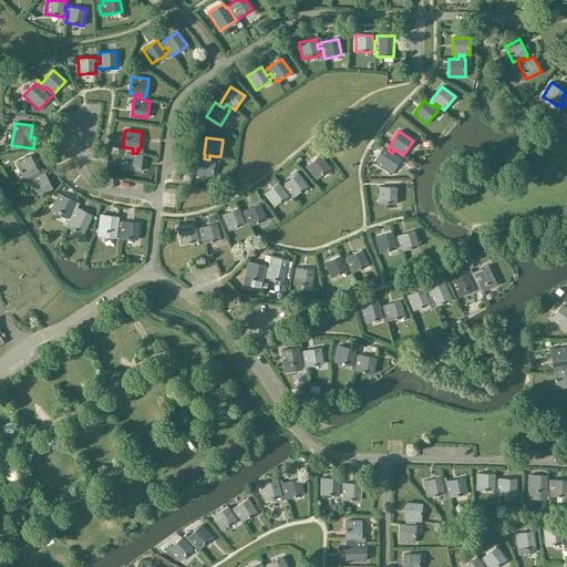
[(397,155),(399,152),(394,148),(392,153),(388,150),(383,146),(374,161),(392,173),(401,158),(397,155)]
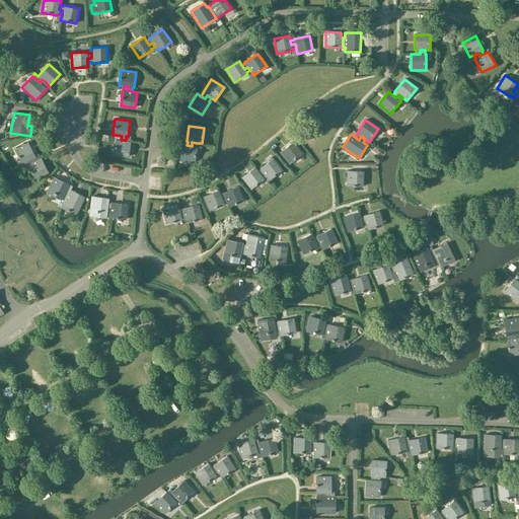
[(131,141),(126,140),(121,140),(122,136),(118,135),(117,139),(116,139),(114,155),(129,156),(131,141)]
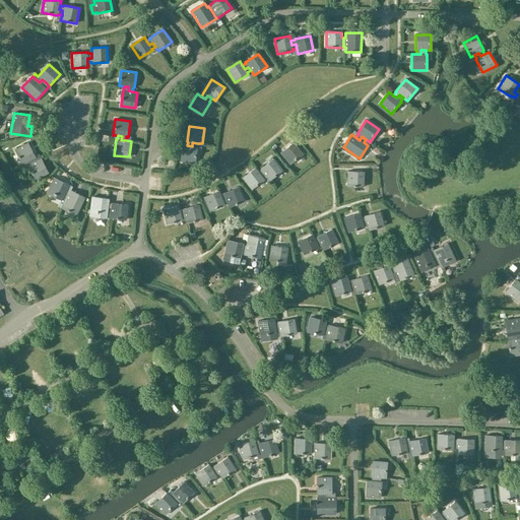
[(22,164),(26,161),(30,159),(36,156),(28,142),(15,150),(22,164)]
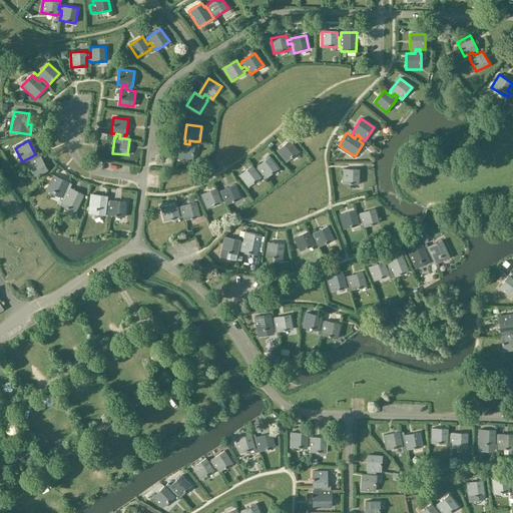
[(193,145),(194,141),(189,140),(189,144),(184,143),(180,143),(178,158),(192,160),(195,145),(193,145)]
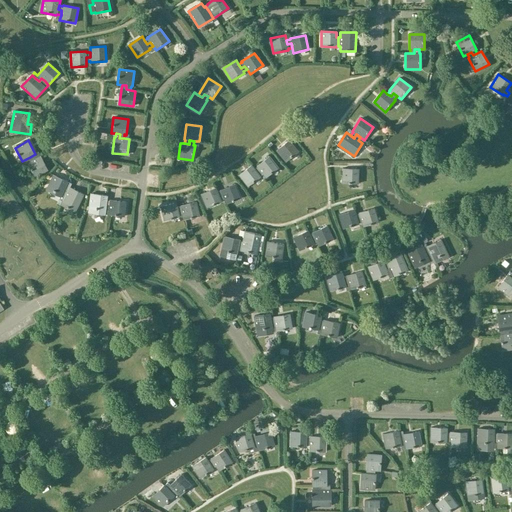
[(286,162),(298,152),(288,140),(277,150),(286,162)]
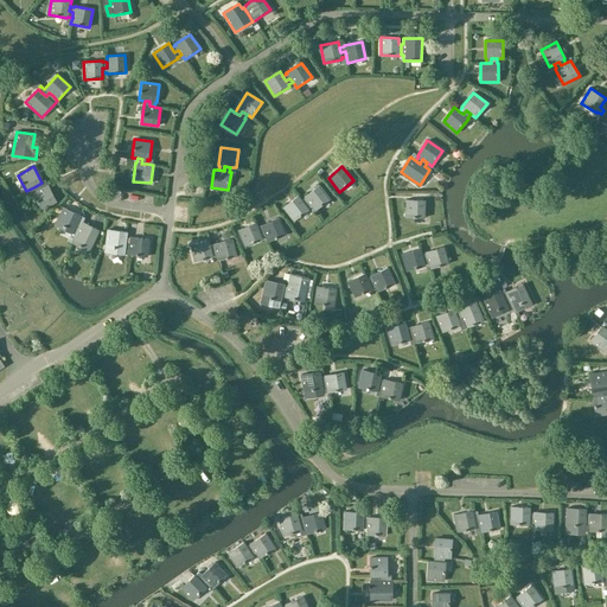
[(33,192),(32,193),(42,209),(57,200),(49,185),(46,180),(42,183),(36,186),(38,190),(33,192)]
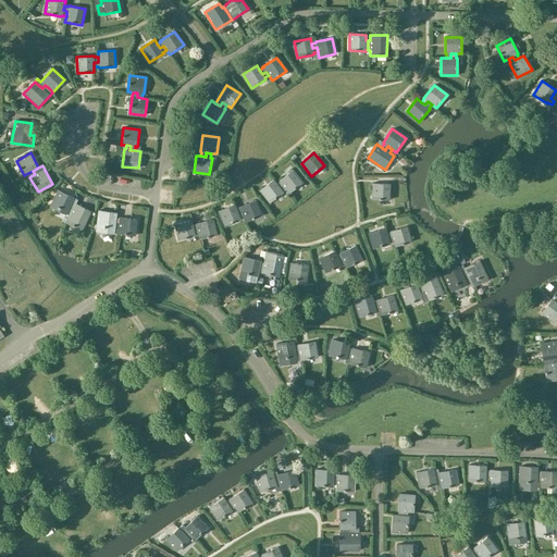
[(283,185),(286,189),(289,193),(302,183),(293,170),(280,181),(276,184),(280,187),(283,185)]
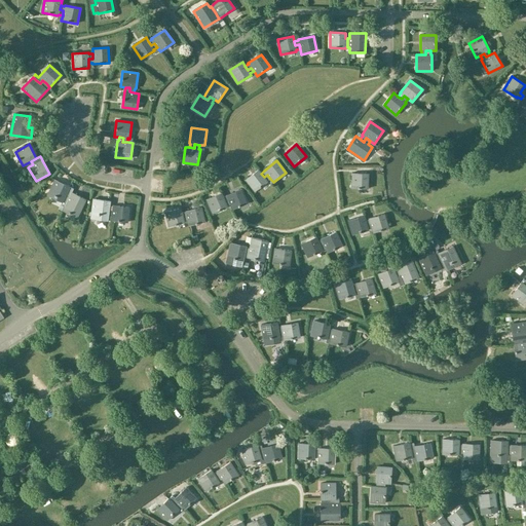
[(267,181),(270,179),(267,175),(264,177),(261,174),(258,170),(246,180),(255,191),(267,182),(267,181)]
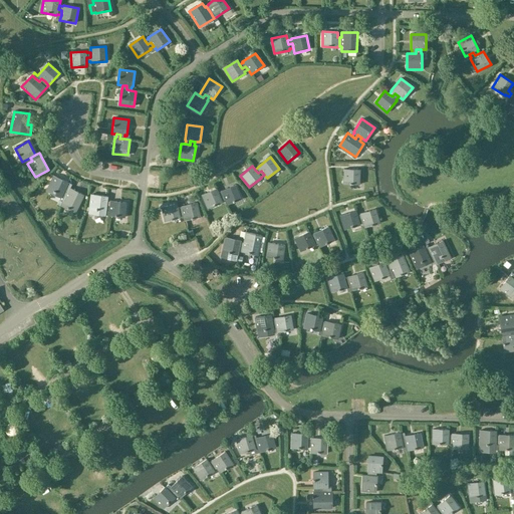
[(359,185),(359,170),(344,169),(343,184),(359,185)]
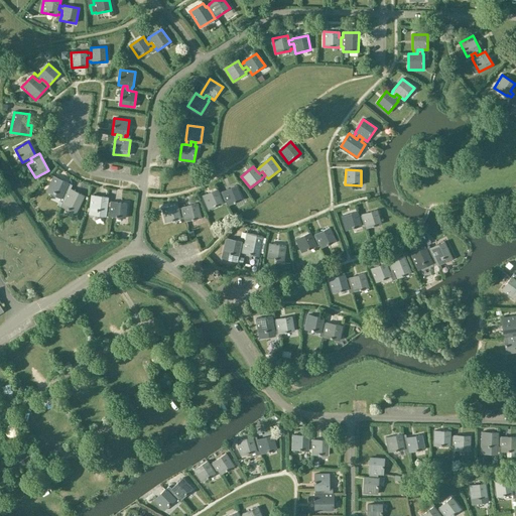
[(54,176),(47,189),(62,197),(61,200),(63,201),(66,198),(68,194),(65,191),(69,183),(54,176)]
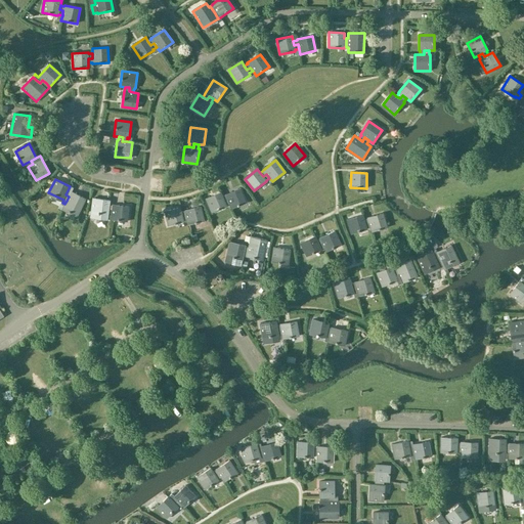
[(67,201),(64,205),(79,212),(86,199),(73,191),(75,188),(70,186),(66,194),(69,197),(67,201)]
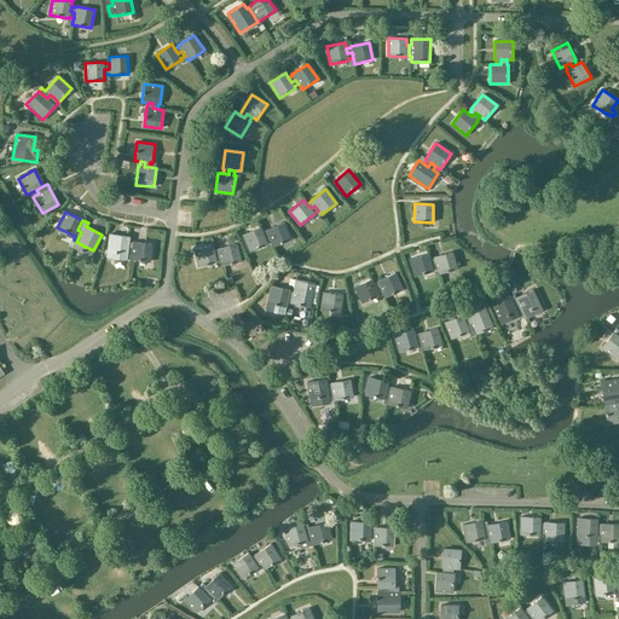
[(270,236),(271,241),(273,247),(291,239),(284,223),(267,230),(267,231),(262,232),(265,237),(270,236)]
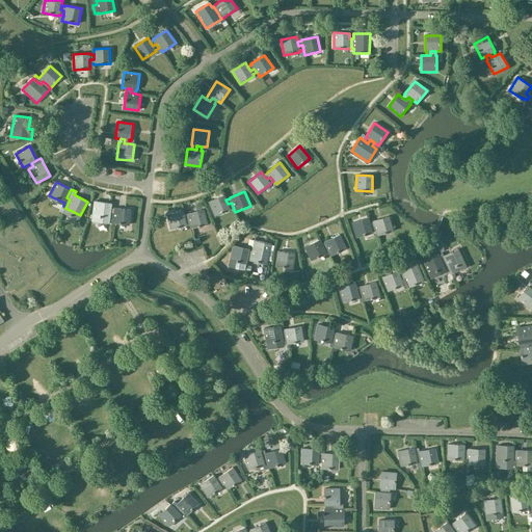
[(230,208),(233,207),(232,203),(228,204),(225,200),(223,195),(209,202),(215,216),(230,209),(230,208)]
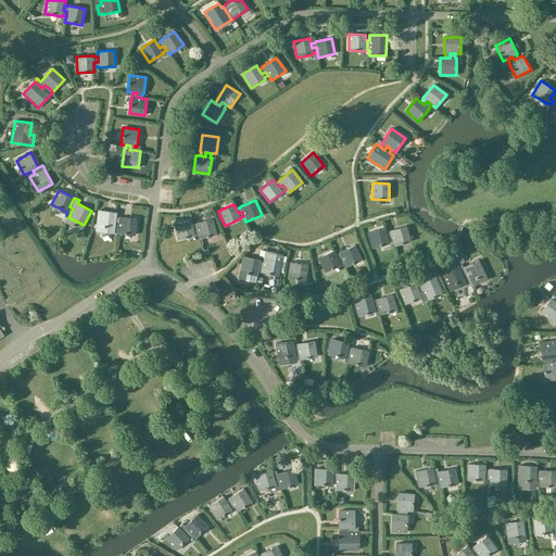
[(115,222),(115,217),(116,212),(100,210),(97,230),(117,234),(119,223),(115,222)]
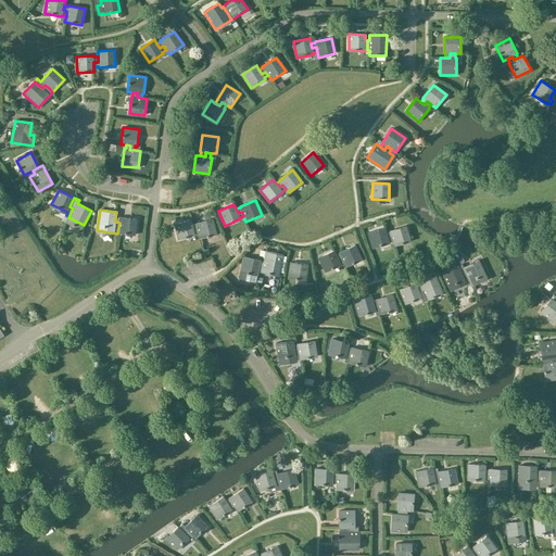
[(119,223),(117,234),(135,235),(137,218),(119,217),(119,218),(115,217),(115,222),(119,223)]
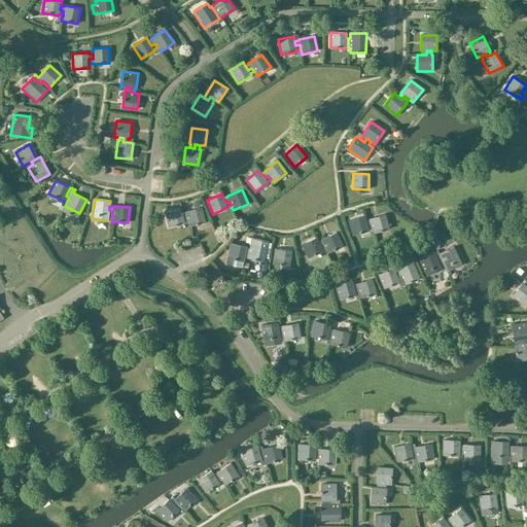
[(187,216),(188,221),(189,226),(205,222),(202,207),(186,211),(186,212),(182,213),(183,217),(187,216)]
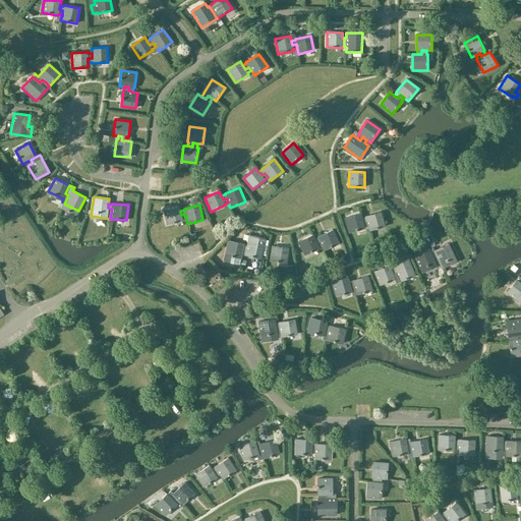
[(182,220),(186,219),(185,214),(181,215),(180,211),(179,206),(164,210),(167,225),(182,221),(182,220)]
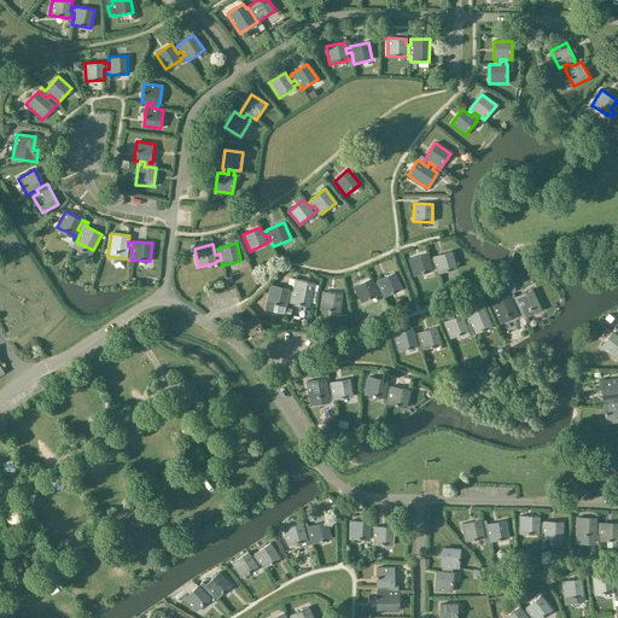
[(436,262),(437,268),(438,274),(456,268),(452,251),(433,256),(433,257),(430,258),(431,264),(436,262)]
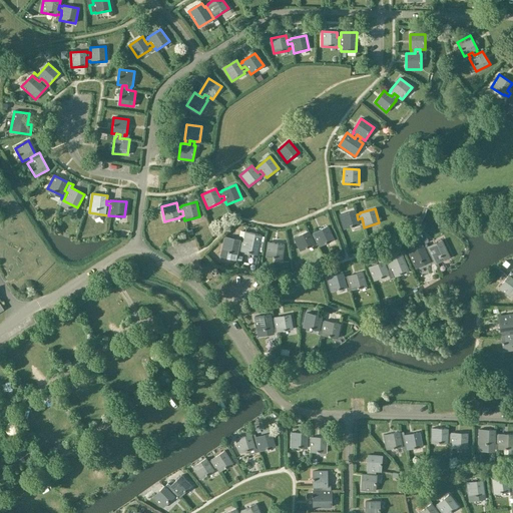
[(359,223),(363,222),(362,217),(358,219),(357,214),(355,210),(340,214),(345,229),(360,224),(359,223)]
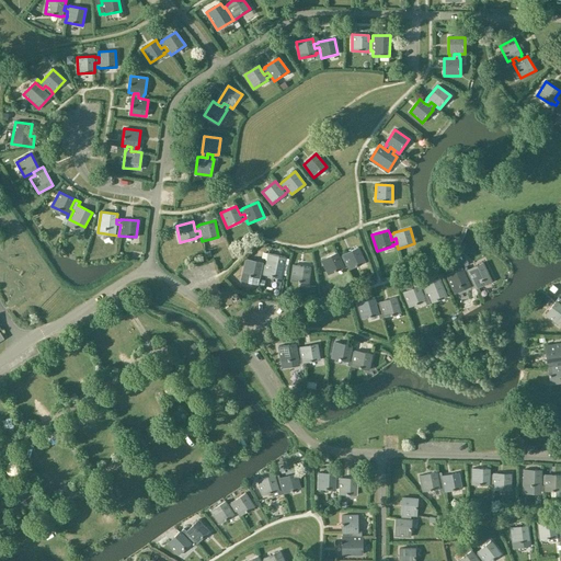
[(345,260),(347,264),(350,270),(365,262),(358,248),(343,254),(343,255),(339,258),(341,262),(345,260)]
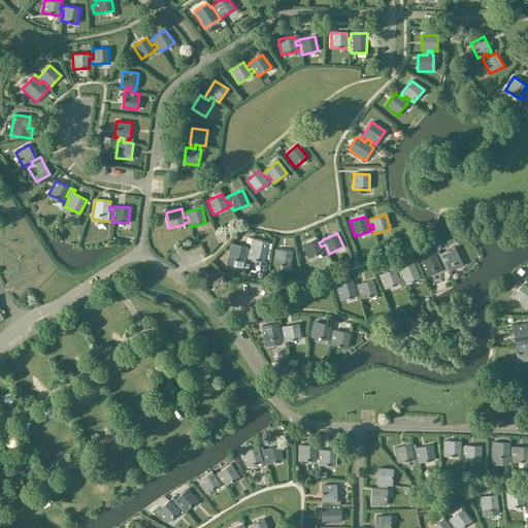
[(323,251),(327,249),(325,244),(321,246),(319,242),(317,237),(302,244),(309,259),(324,252),(323,251)]
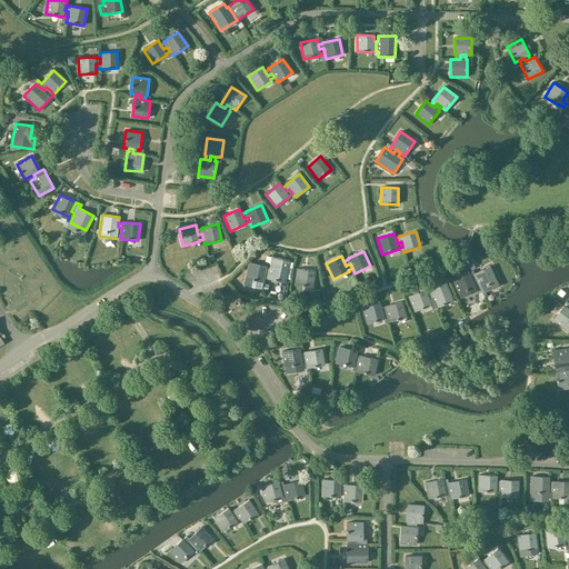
[(263,277),(263,278),(285,282),(289,260),(272,257),(270,268),(269,273),(265,272),(263,277)]
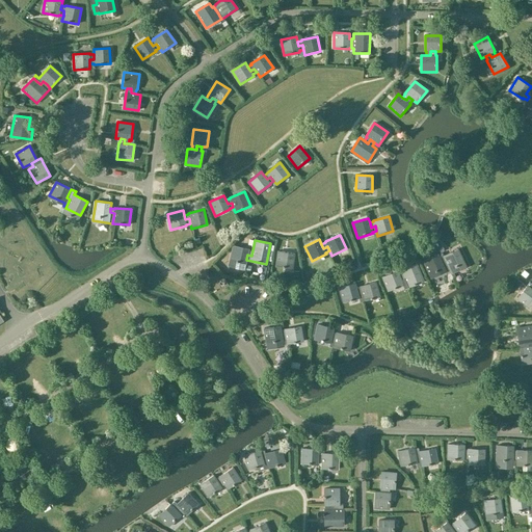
[(233,245),(230,261),(236,262),(235,267),(244,269),(245,264),(246,260),(246,259),(247,255),(251,256),(253,250),(248,249),(249,248),(233,245)]
